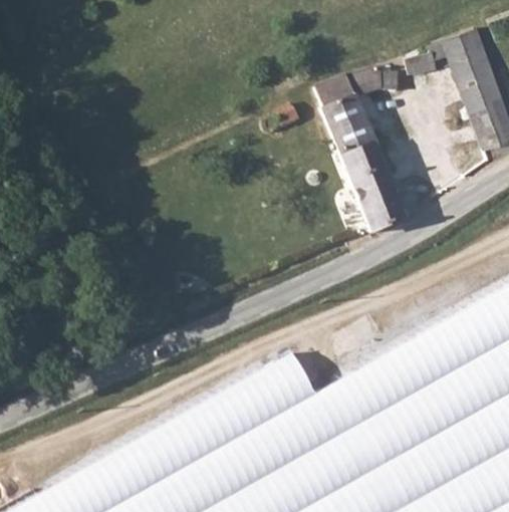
[(486,152),(508,144),(508,115),(477,29),(433,44),(434,52),(407,61),(414,78),(440,69),(438,61),(451,57),(486,152)]
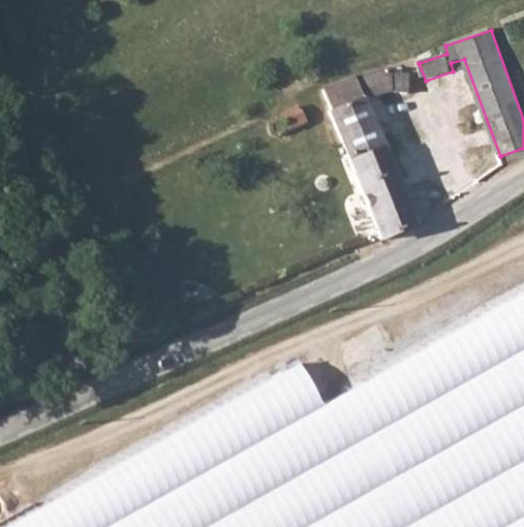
[(332,114),(383,238),(384,240),(418,227),(369,105),(371,102),(390,94),(413,94),(411,78),(395,76),(395,68),(393,67),(328,91),(327,96),(330,99),(331,104),(334,112),(332,114)]
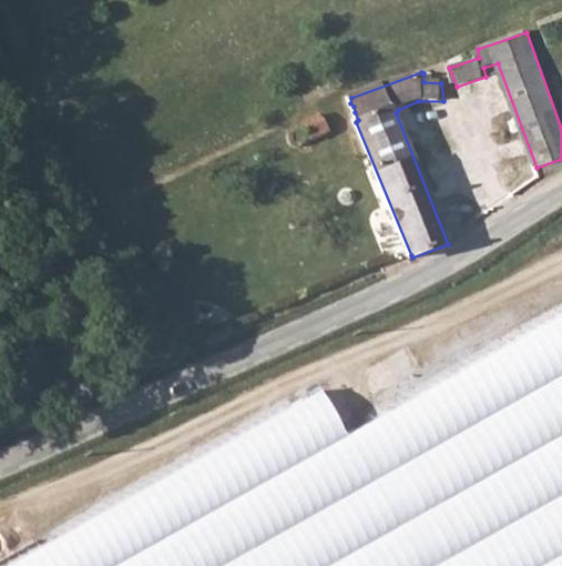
[(303,147),(312,141),(326,135),(330,133),(327,128),(328,124),(324,117),(300,128),(297,128),(294,129),(292,132),(290,139),(297,145),(303,147)]
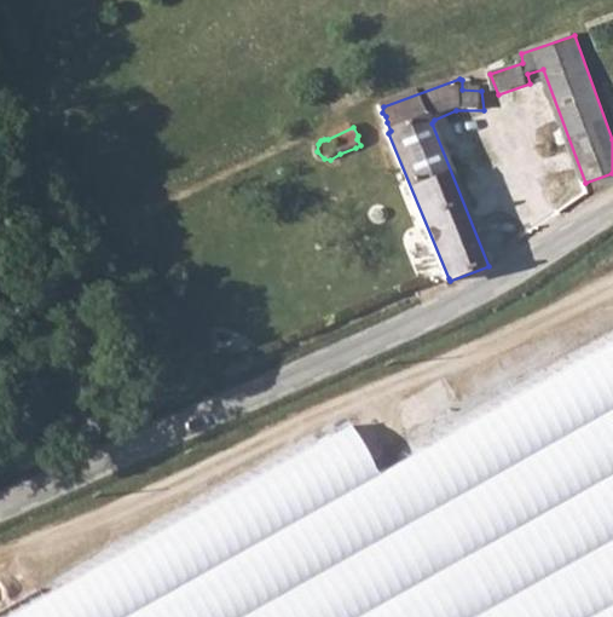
[(1,616),(612,616),(612,339),(383,467),(358,421),(1,616)]
